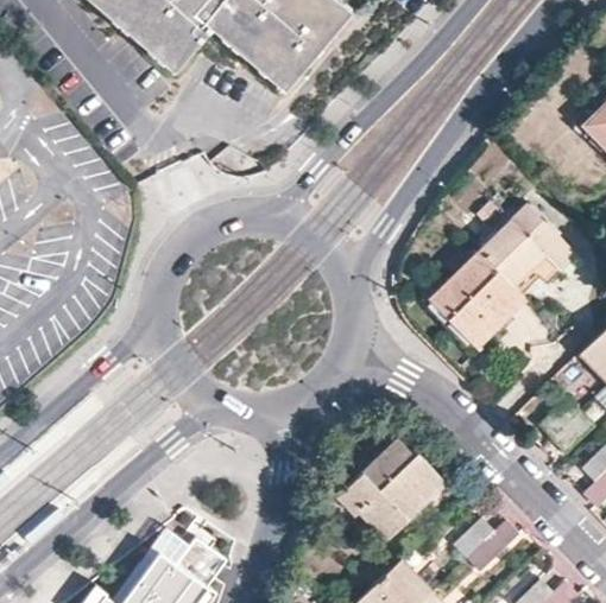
[(86,0),(172,74),(209,32),(282,93),(347,17),(329,0),(86,0)]
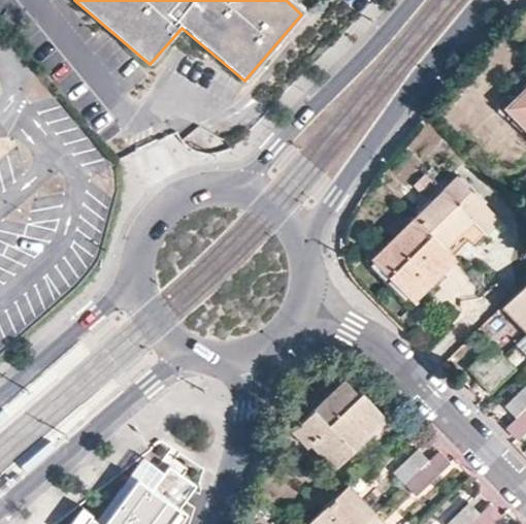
[(525,88),(505,109),(525,130),(525,88)]
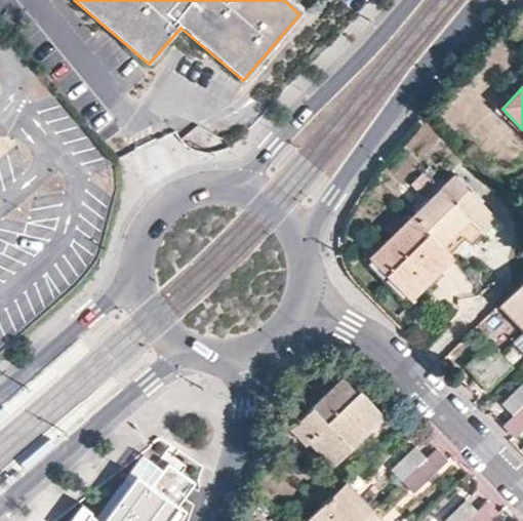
[(413,216),(449,254),(466,237),(472,243),(495,221),(453,177),(413,216)]
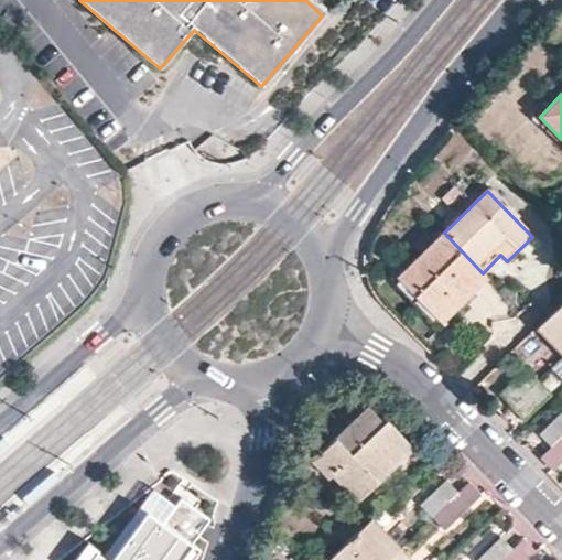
[(441,322),(486,277),(483,273),(444,233),(406,269),(422,287),(414,294),(427,307),(441,322)]
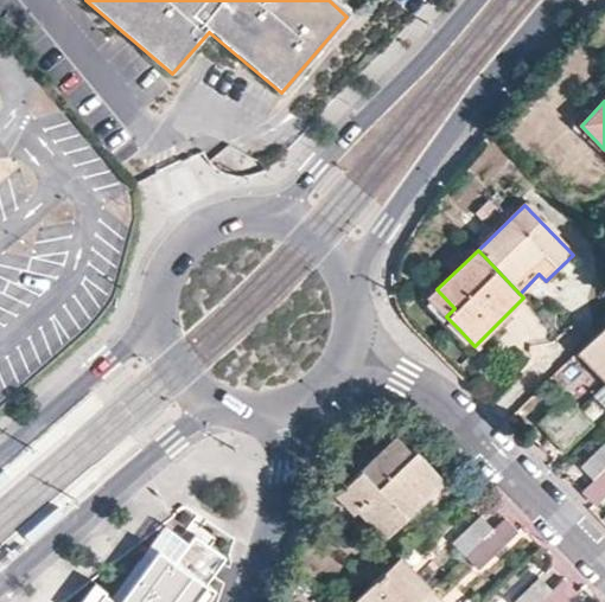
[(430,298),(446,316),(454,308),(437,289),(430,298)]
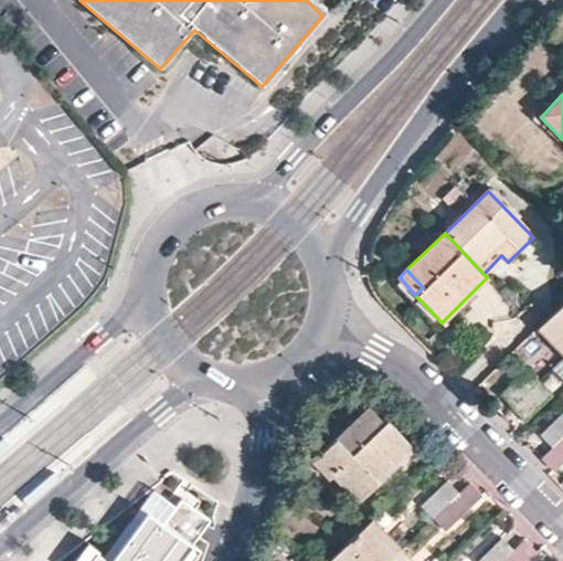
[(562,303),(537,328),(545,338),(562,356),(562,303)]
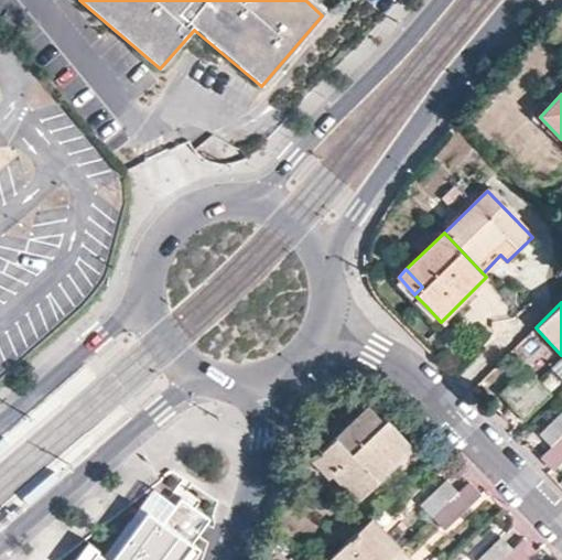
[(499,395),(510,407),(535,383),(522,370),(499,395)]
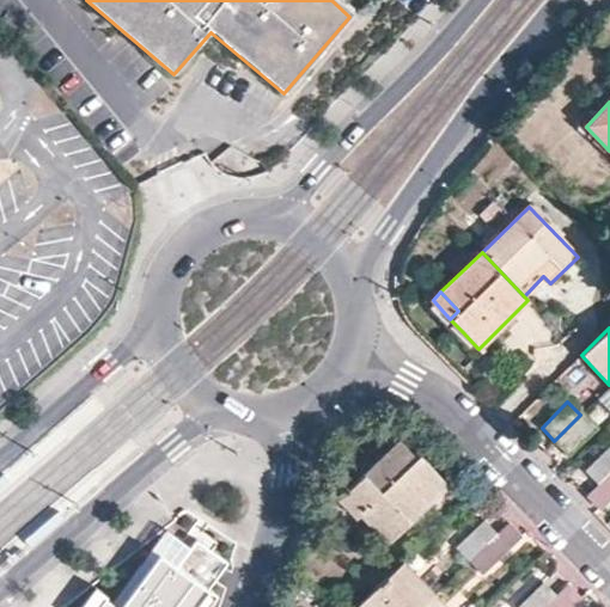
[(580,415),(554,441),(567,454),(583,440),(584,439),(593,428),(580,415)]
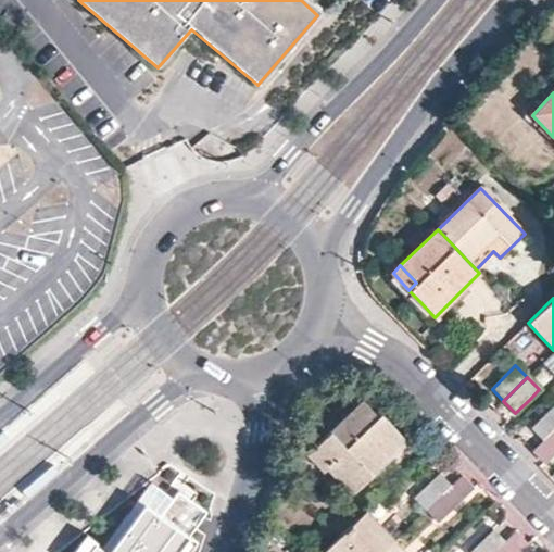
[(351,494),(405,440),(387,422),(379,414),(376,417),(361,402),(306,455),(323,472),(327,468),(351,494)]
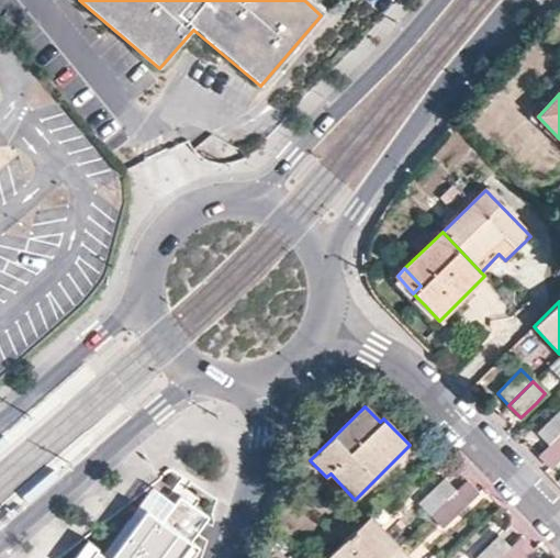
[(549,446),(559,434),(559,410),(537,434),(549,446)]
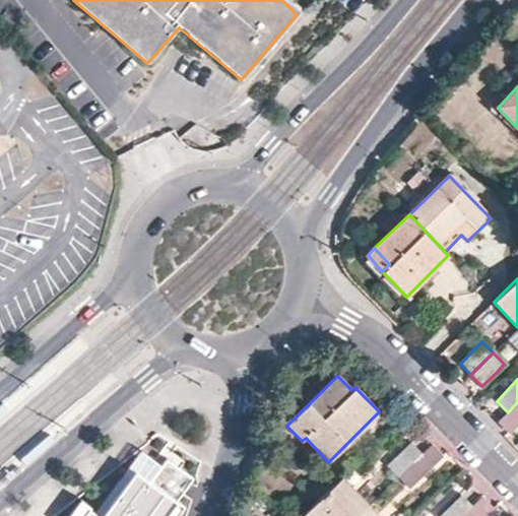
[(517,401),(508,412),(498,423),(510,434),(517,425),(517,401)]
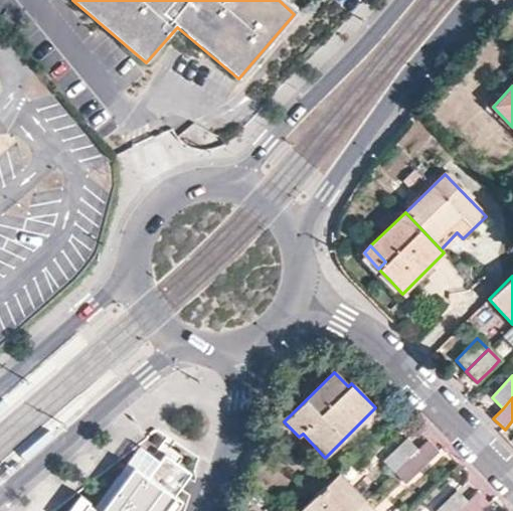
[(47,434),(18,459),(23,464),(51,439),(47,434)]
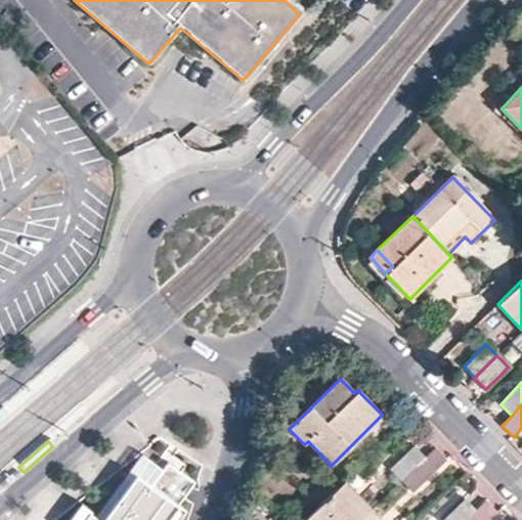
[(390,469),(400,480),(423,459),(412,446),(390,469)]
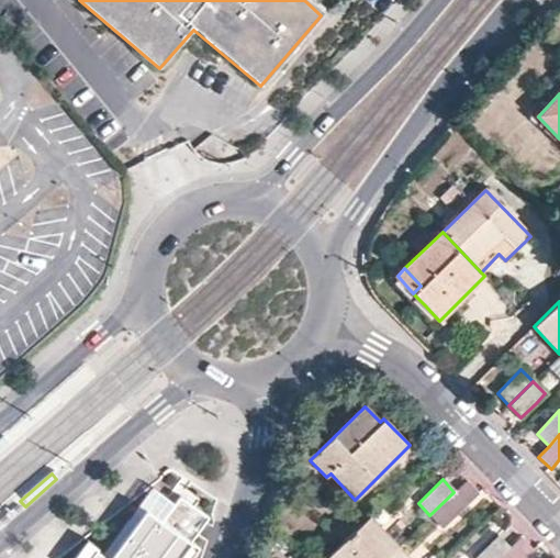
[(454,492),(429,515),(441,527),(466,505),(454,492)]
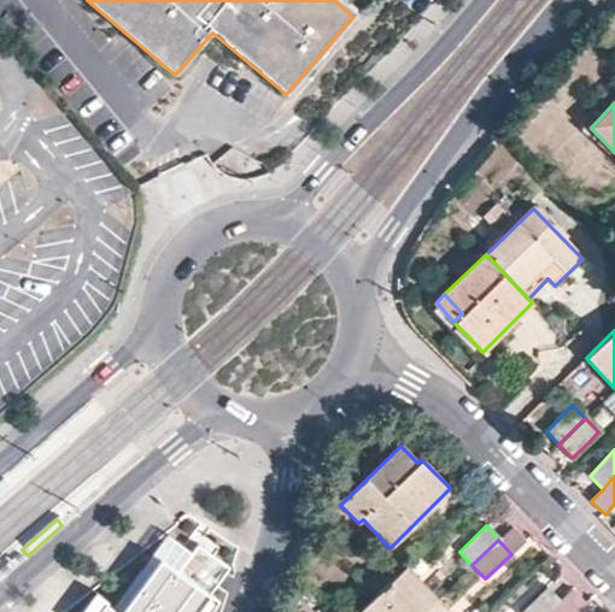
[(217,566),(194,549),(182,568),(162,553),(122,608),(88,584),(68,611),(200,611),(209,601),(198,594),(217,566)]
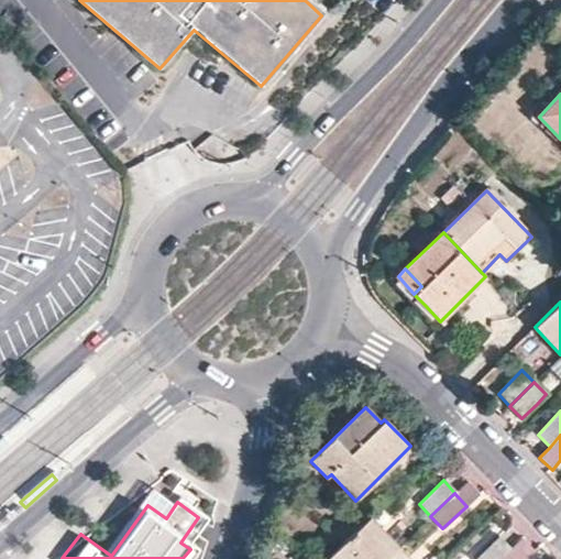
[(329,557),(330,558),(386,558),(397,548),(374,524),(369,518),(329,557)]
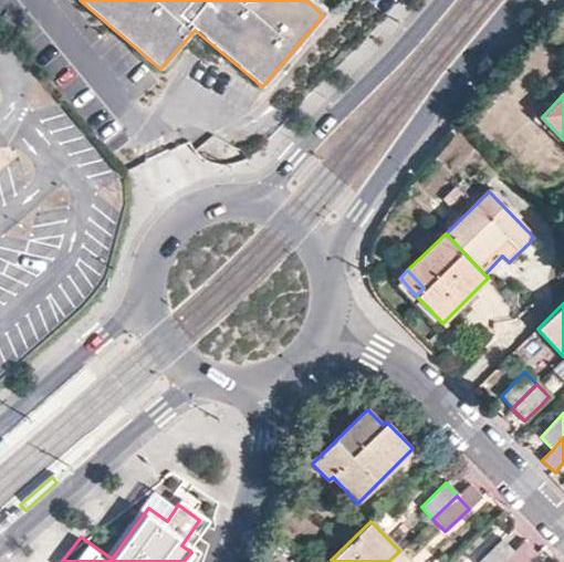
[(504,561),(512,554),(500,541),(480,561),(504,561)]
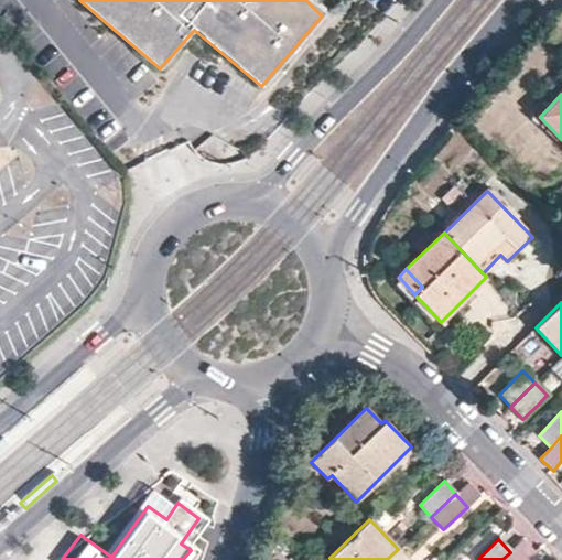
[(408,559),(398,549),(387,559),(408,559)]
